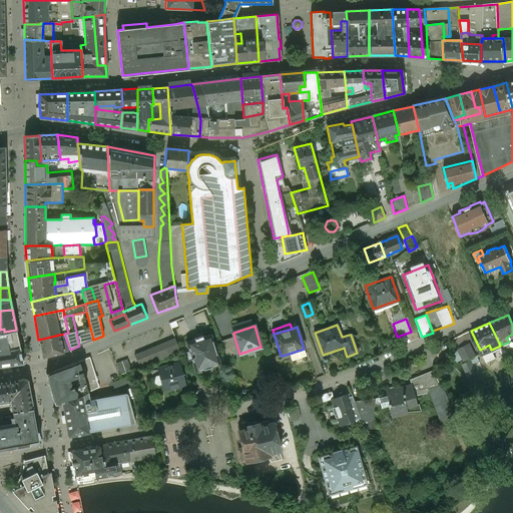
[(90,328),(84,331),(87,343),(93,340),(90,328)]
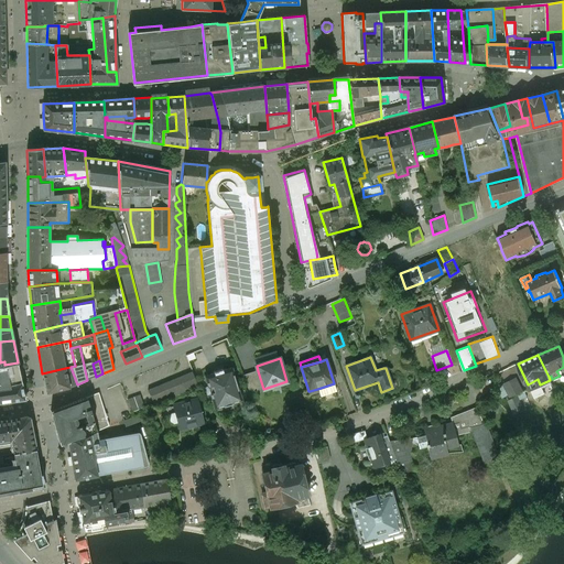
[(0,365),(0,388),(22,382),(18,362),(4,365),(0,365)]
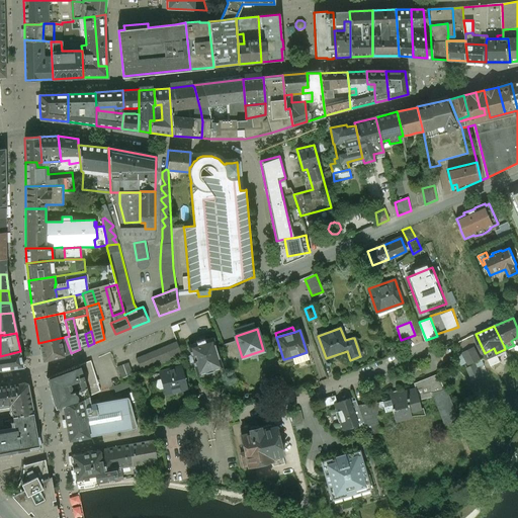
[(71,353),(65,337),(60,338),(64,356),(71,353)]
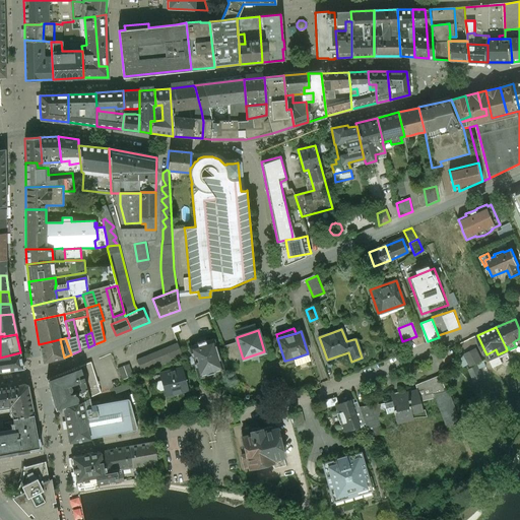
[(60,339),(39,344),(43,363),(64,358),(60,339)]
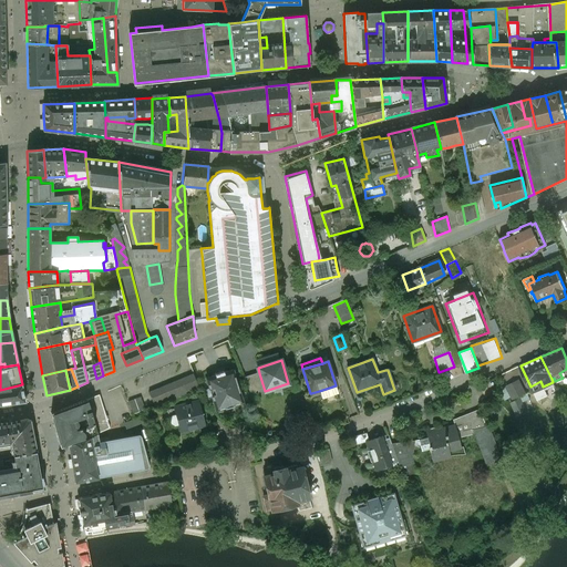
[(224,371),(215,374),(215,375),(206,379),(209,389),(206,390),(208,398),(212,397),(216,411),(225,408),(225,410),(235,406),(234,405),(243,402),(234,370),(224,373),(224,371)]
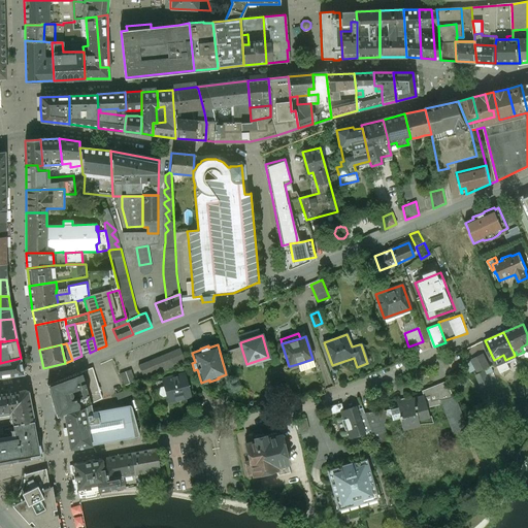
[(246,364),(241,348),(227,352),(232,364),(233,368),(246,364)]
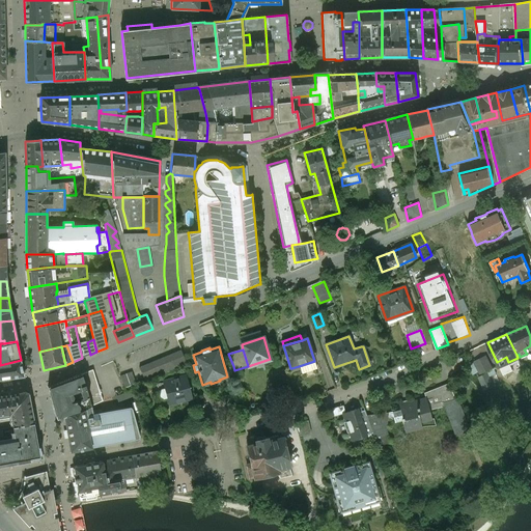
[(180,351),(139,367),(145,381),(186,365),(185,361),(180,351)]
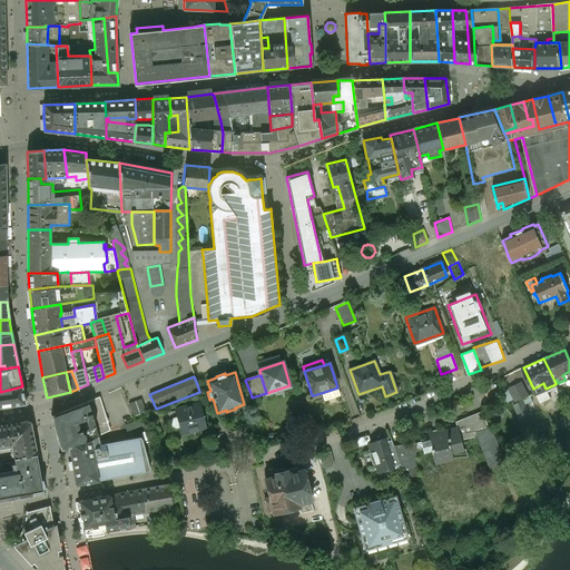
[(521,383),(510,389),(517,401),(528,396),(521,383)]
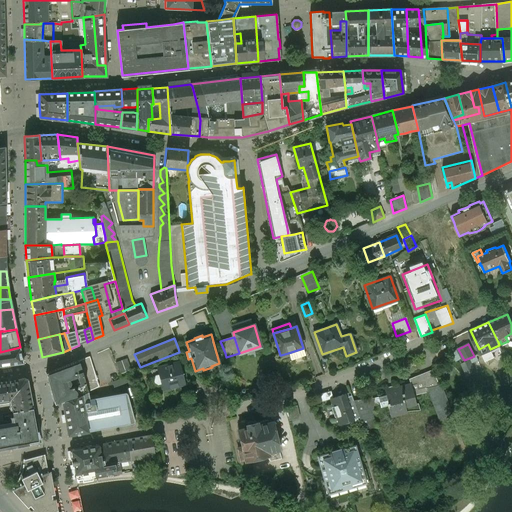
[(488,344),(479,349),(485,362),(495,358),(490,349),(488,344)]
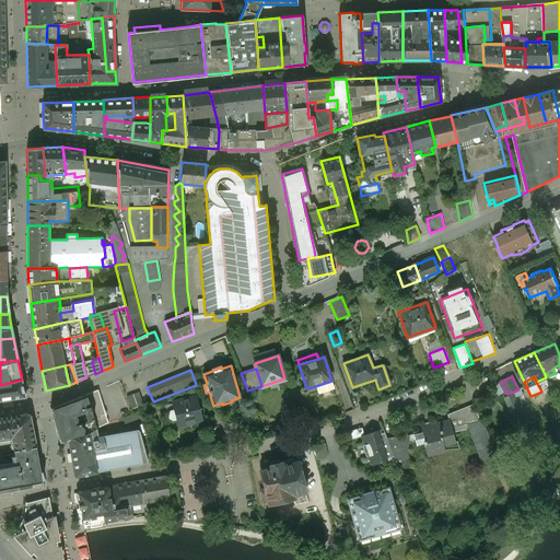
[(0,399),(25,397),(22,380),(0,385),(0,399)]
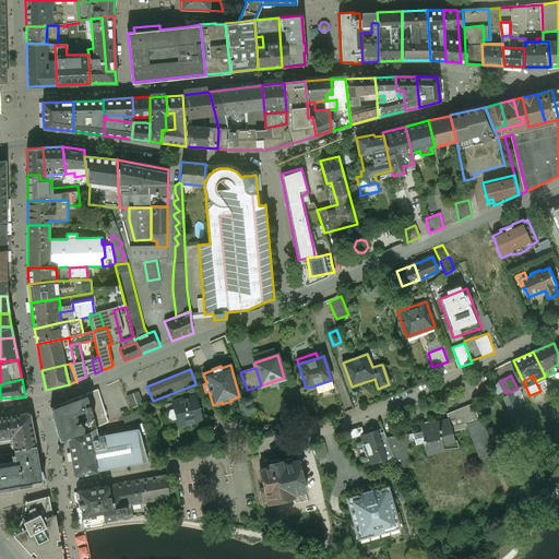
[(331,380),(314,385),(316,390),(317,393),(334,388),(331,380)]
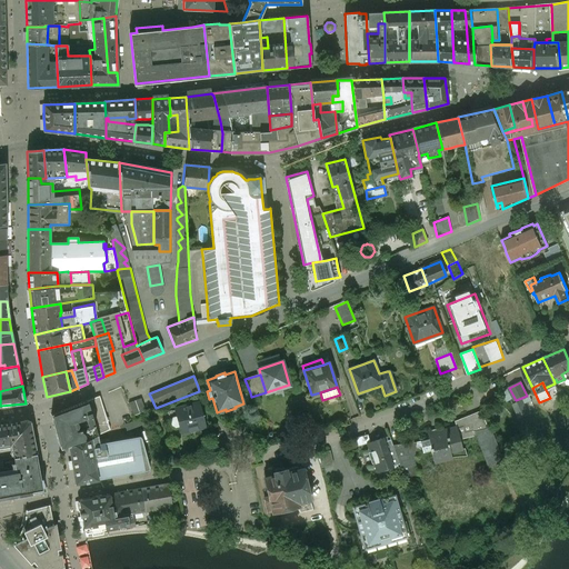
[(99,397),(87,401),(93,420),(106,417),(99,397)]
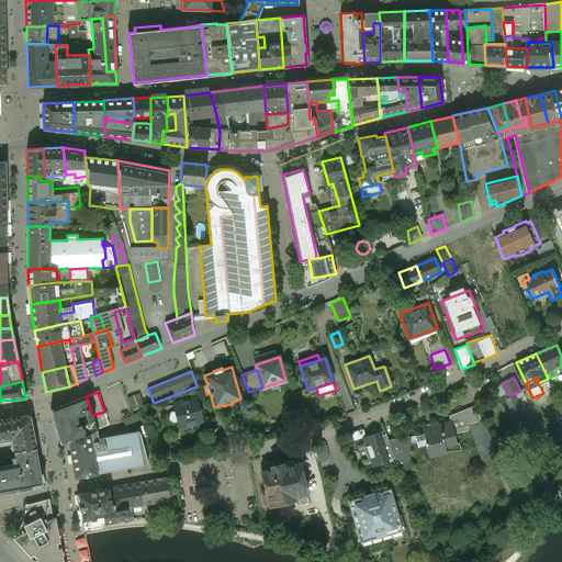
[(139,393),(127,397),(132,409),(144,405),(139,393)]
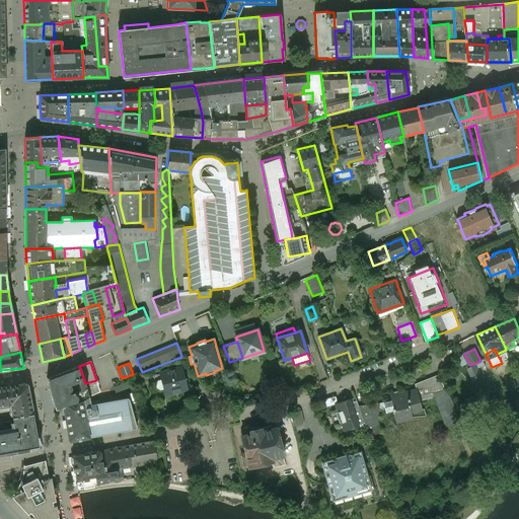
[(79,366),(47,378),(56,410),(63,408),(63,406),(89,397),(85,383),(79,366)]
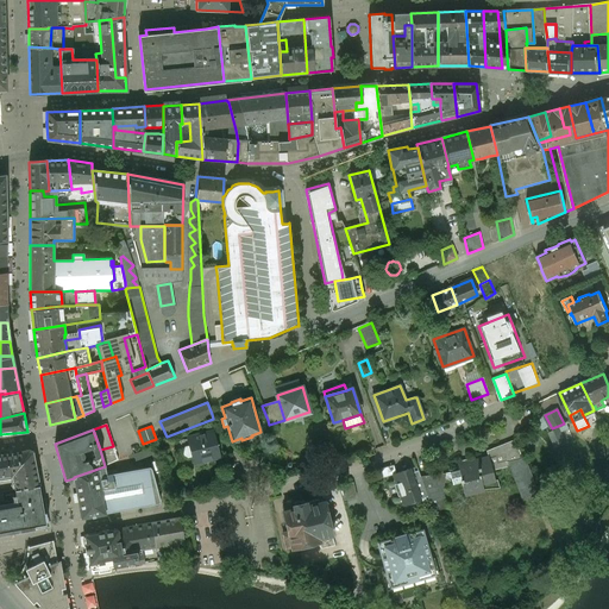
[(213,431),(187,438),(194,463),(220,456),(213,431)]
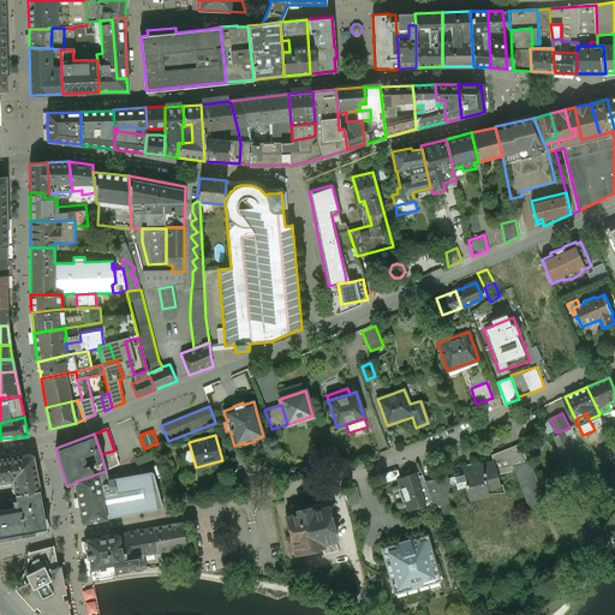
[(519,445),(491,455),(493,461),(494,461),(497,476),(514,471),(513,469),(527,463),(519,445)]
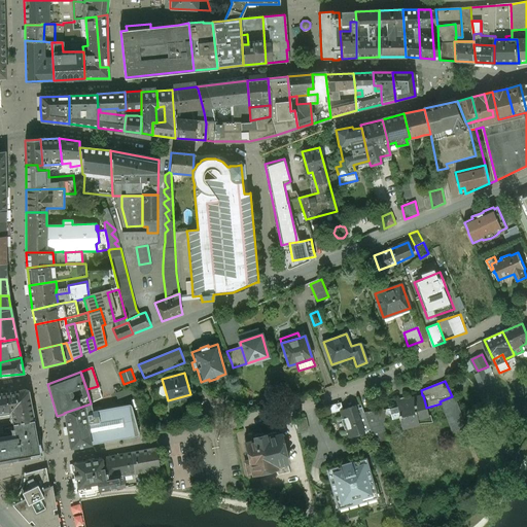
[(98,386),(86,389),(91,403),(102,398),(98,386)]
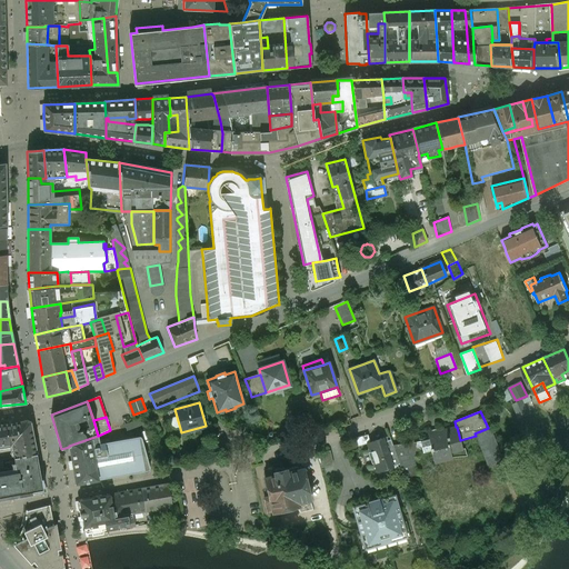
[(25,420),(10,423),(0,425),(0,445),(11,443),(15,457),(21,456),(37,453),(30,425),(30,423),(25,420)]
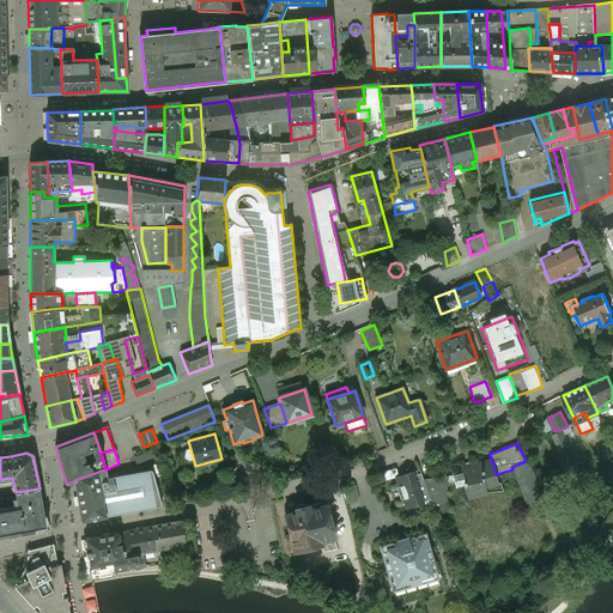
[(491,460),(460,468),(462,475),(468,474),(471,481),(463,483),(467,499),(486,493),(485,487),(498,484),(496,474),(492,460),(491,460)]
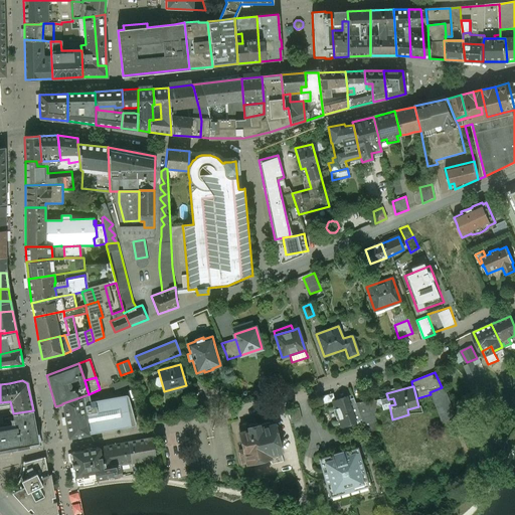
[(456,418),(443,387),(442,387),(430,392),(431,394),(443,423),(456,418)]
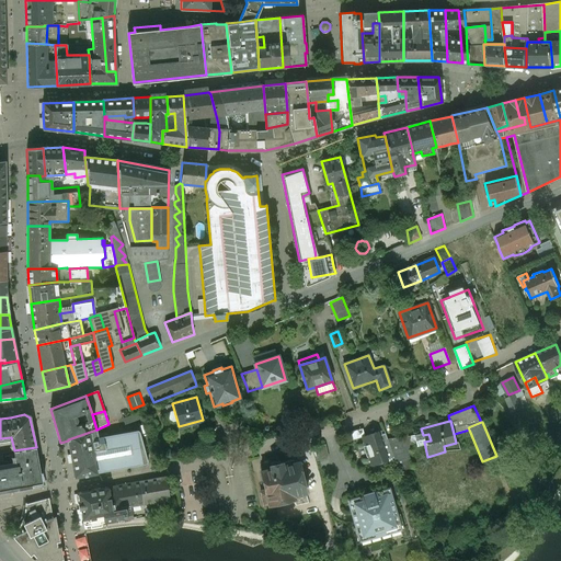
[(103,471),(99,437),(96,430),(68,439),(68,441),(71,455),(69,456),(69,457),(69,458),(69,459),(69,460),(70,462),(72,462),(75,477),(99,472),(103,471)]
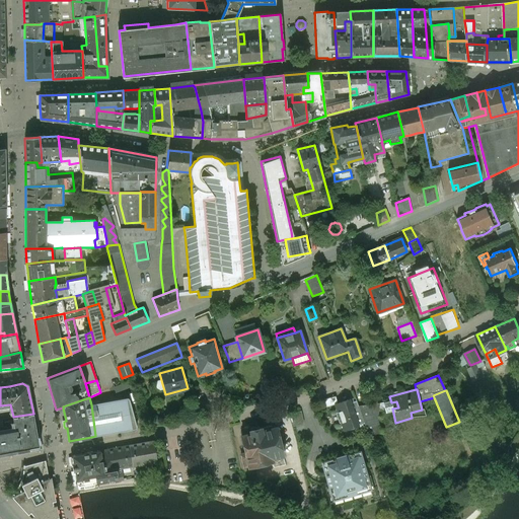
[(91,404),(95,436),(136,429),(137,429),(129,398),(128,398),(91,404)]
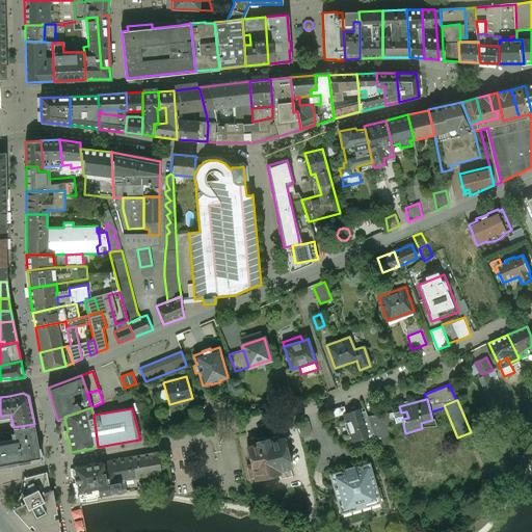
[(358,414),(357,410),(344,415),(353,441),(373,434),(367,417),(365,411),(358,414)]
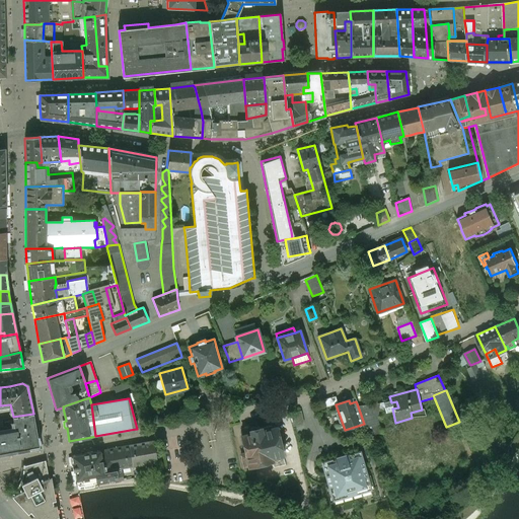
[(380,403),(358,406),(364,424),(368,435),(379,434),(378,416),(380,403)]
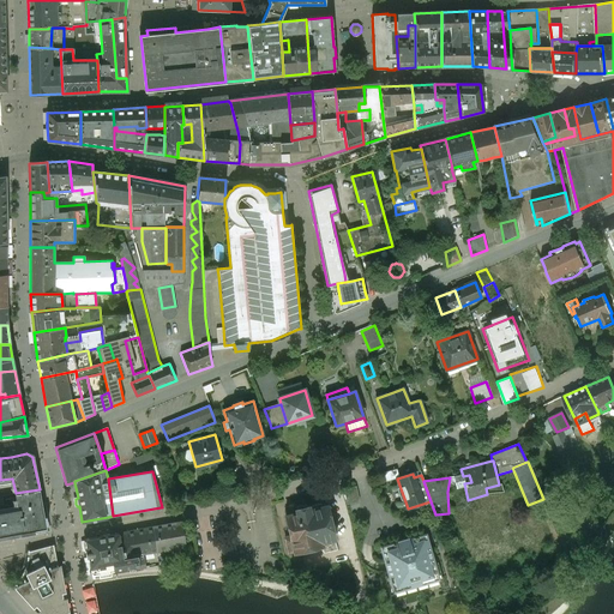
[(355,487),(344,489),(345,499),(357,497),(355,487)]
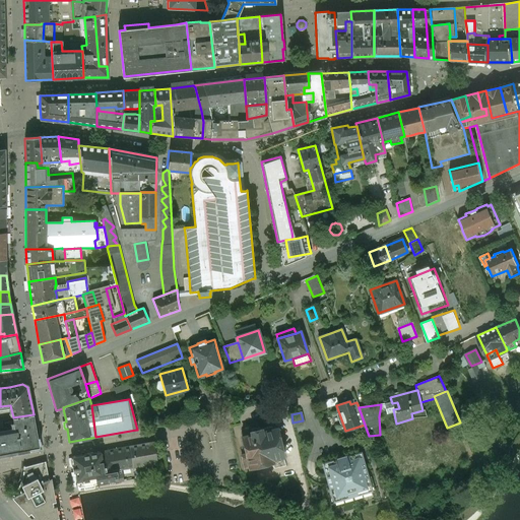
[(0,419),(0,454),(40,448),(34,414),(19,416),(0,419)]
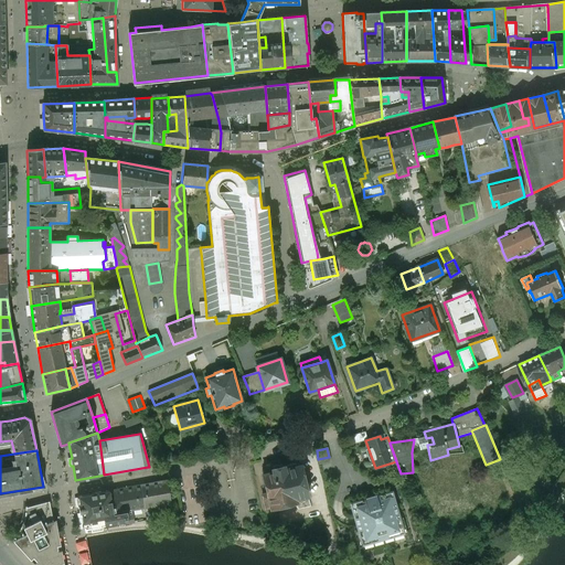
[(296,464),(283,467),(281,464),(273,467),(273,468),(272,469),(262,471),(263,475),(262,475),(267,493),(270,508),(270,509),(296,502),(309,499),(307,493),(309,490),(308,484),(305,482),(300,466),(296,467),(296,464)]
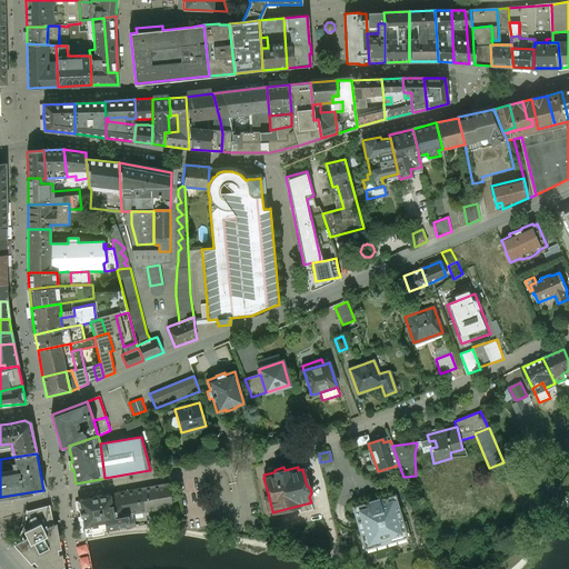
[(168,483),(143,488),(148,511),(172,507),(168,483)]
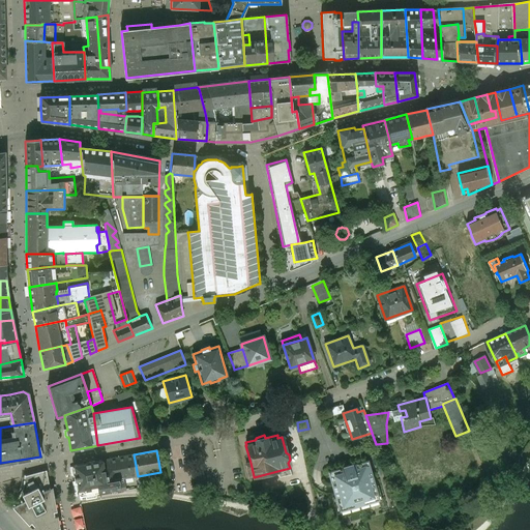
[(134,454),(74,466),(79,496),(116,490),(117,492),(125,491),(126,491),(124,478),(138,476),(134,454)]
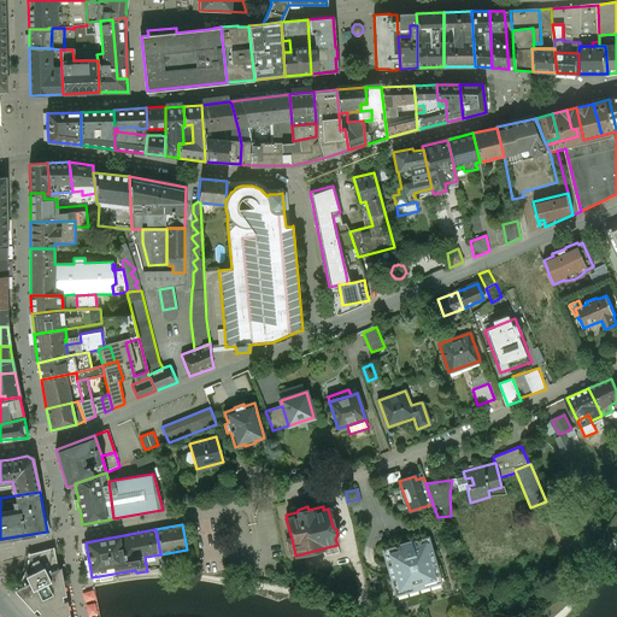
[(410,540),(399,542),(400,545),(382,550),(394,591),(439,579),(428,538),(411,542),(410,540)]
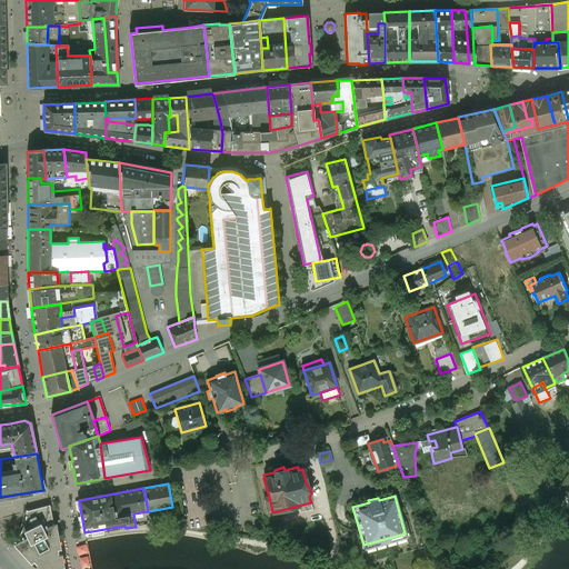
[(311,502),(298,506),(299,512),(312,509),(311,502)]
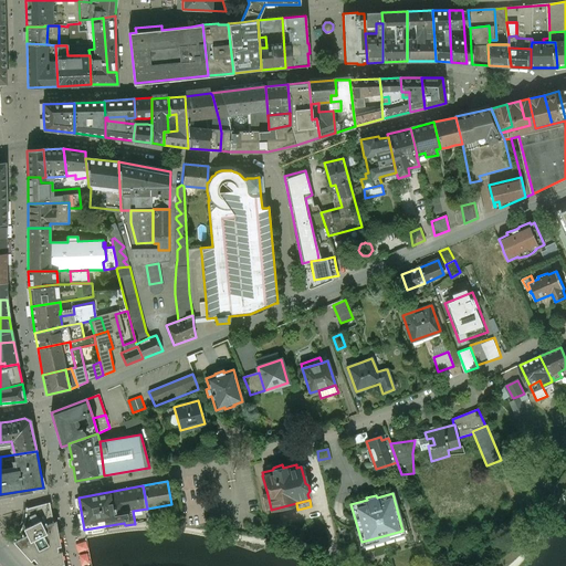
[(50,502),(27,507),(25,507),(25,510),(25,513),(25,515),(24,519),(23,522),(22,525),(21,527),(20,531),(17,535),(13,538),(13,540),(14,540),(21,546),(39,565),(60,565),(55,540),(56,540),(50,502)]
